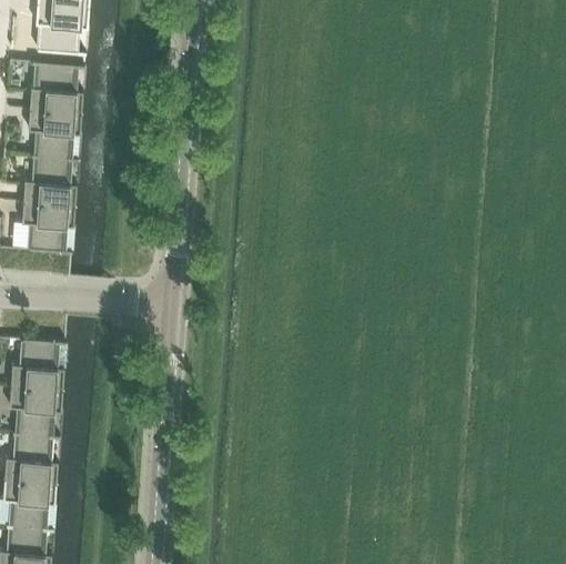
[(89,28),(90,7),(38,3),(37,24),(47,26),(44,52),(78,54),(80,28),(89,28)]
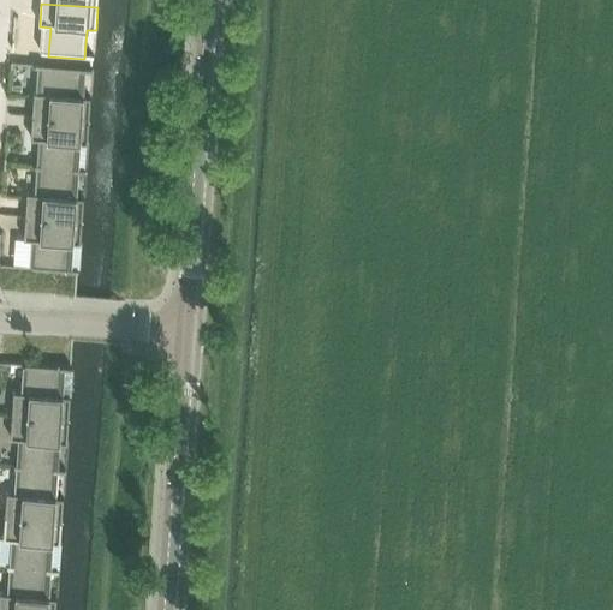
[(34,119),(90,123),(91,100),(90,100),(93,73),(94,73),(94,71),(77,70),(37,67),(37,70),(42,70),(40,96),(36,96),(34,119)]
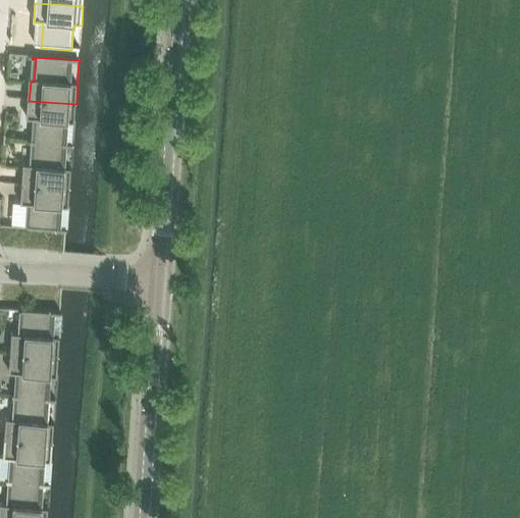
[(31,144),(73,147),(73,146),(72,146),(74,123),(75,123),(76,104),(29,101),(28,120),(37,120),(35,143),(31,142),(31,144)]
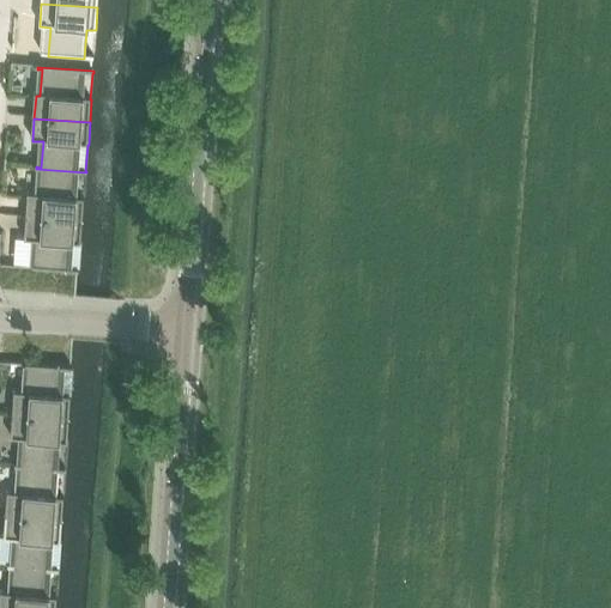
[(29,195),(26,219),(83,223),(84,199),(85,174),(86,174),(86,172),(36,169),(36,170),(41,171),(40,196),(29,195)]
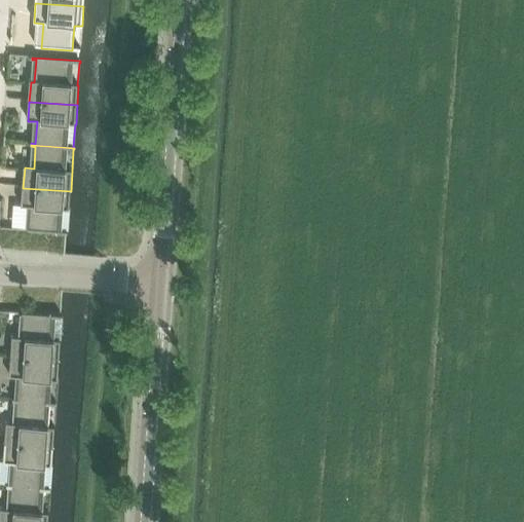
[(70,211),(71,191),(23,188),(22,208),(31,209),(29,230),(29,232),(68,235),(69,232),(68,232),(69,211),(70,211)]
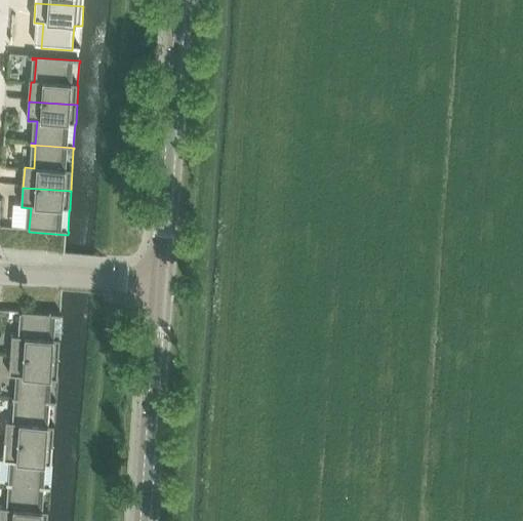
[(13,337),(11,357),(59,361),(61,341),(52,341),(53,319),(63,320),(63,317),(24,314),(24,316),(22,338),(13,337)]
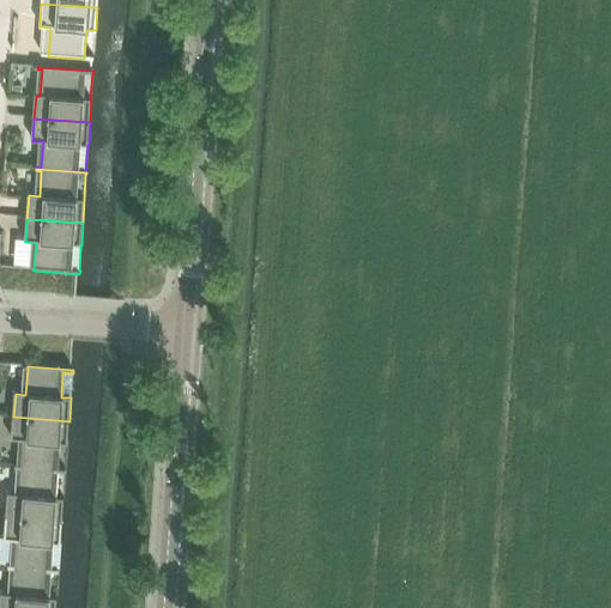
[(13,417),(12,441),(23,441),(20,467),(16,467),(16,468),(66,472),(66,470),(56,469),(58,443),(68,444),(70,421),(13,417)]
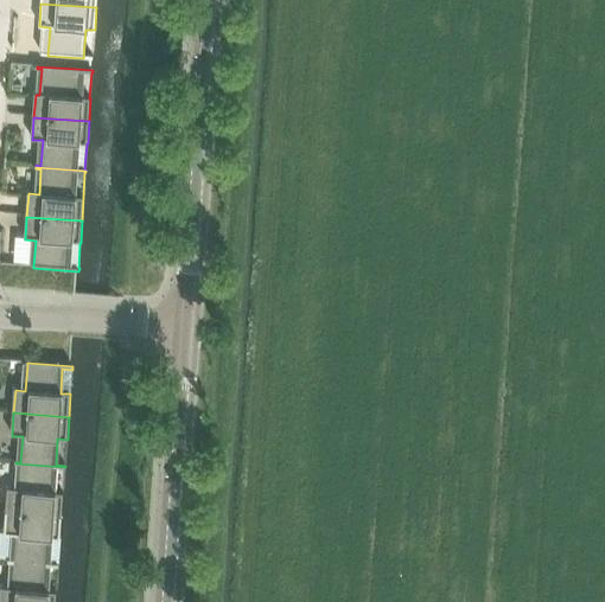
[(8,490),(7,512),(63,516),(64,493),(53,492),(55,468),(65,468),(65,467),(16,463),(16,466),(20,466),(19,491),(8,490)]
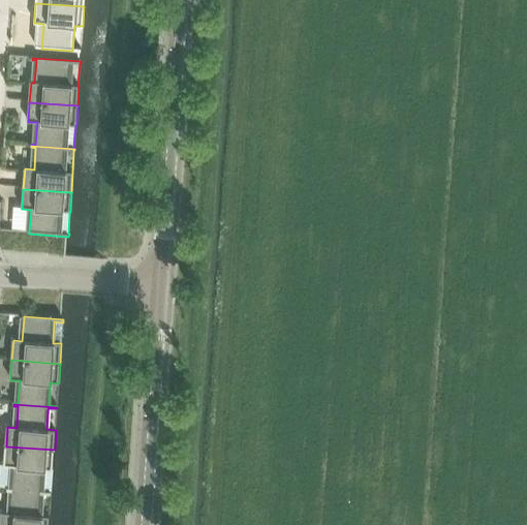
[(6,446),(4,466),(13,467),(11,490),(8,489),(8,491),(52,494),(52,492),(42,492),(44,469),(53,470),(55,450),(6,446)]
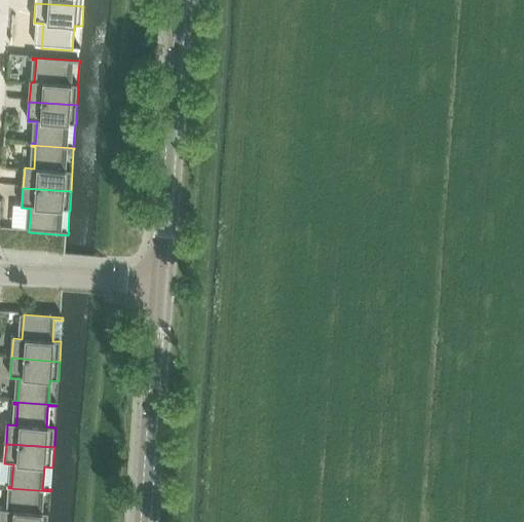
[(1,511),(0,521),(48,521),(49,514),(40,513),(42,492),(51,492),(51,491),(8,488),(7,489),(11,490),(10,511),(1,511)]
